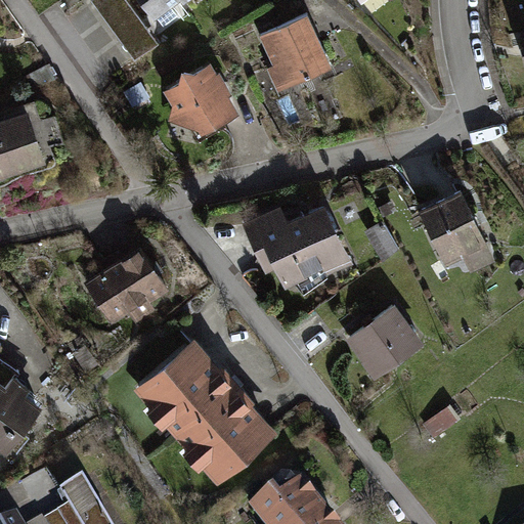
[(127,0),(92,0),(91,1),(132,58),(157,41),(127,0)]
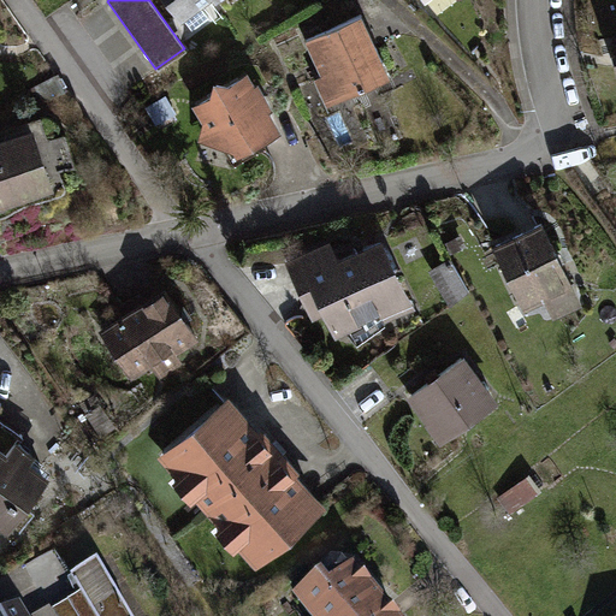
[(214,0),(166,0),(182,23),(214,0)]
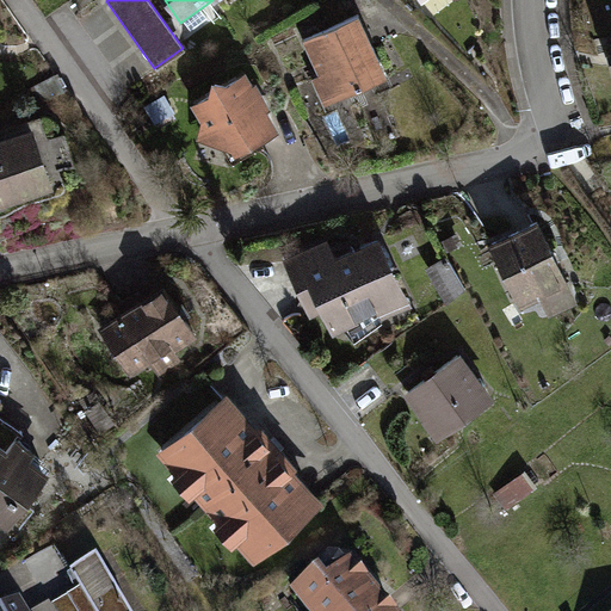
[(359,19),(303,44),(319,79),(313,82),(323,107),(387,79),(359,19)]
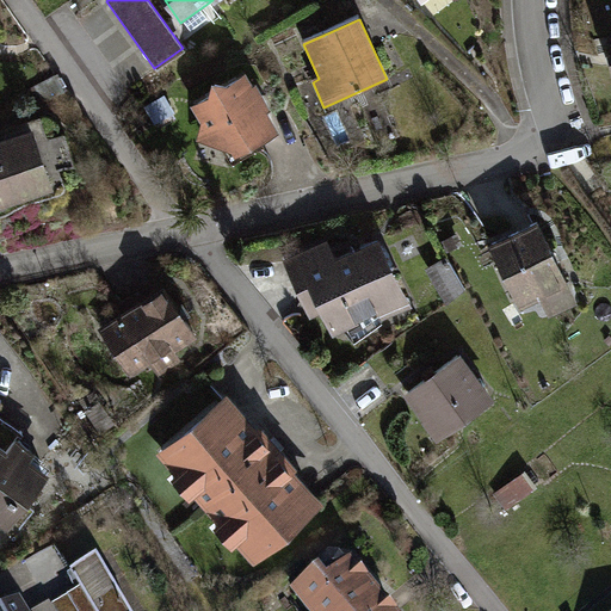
[(196,143),(233,153),(238,160),(282,135),(247,75),(227,87),(213,85),(208,98),(192,107),(201,123),(196,143)]
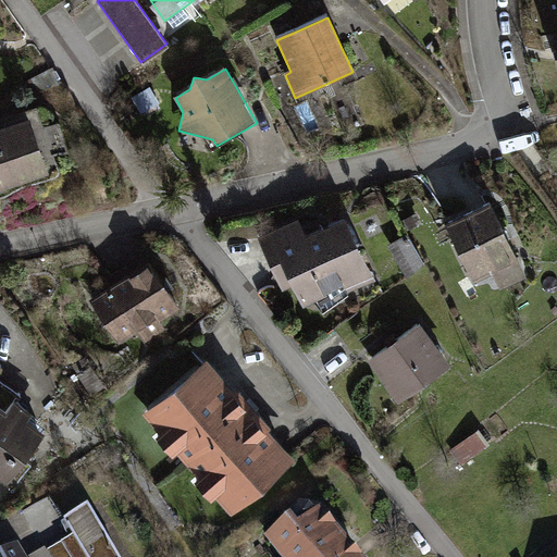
[(160,103),(150,85),(132,95),(141,113),(160,103)]
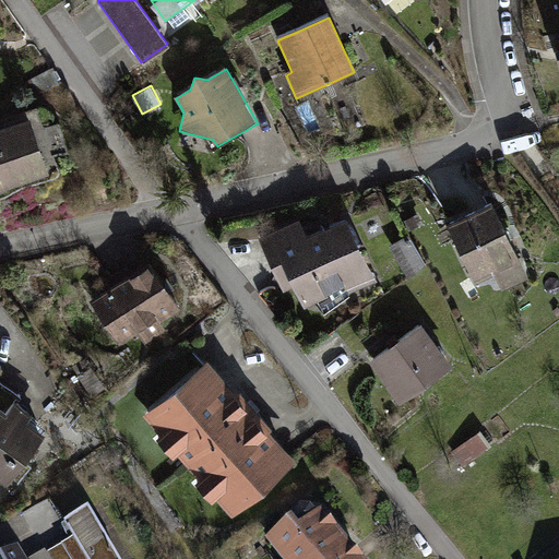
[(0,191),(48,176),(30,120),(0,129),(0,191)]
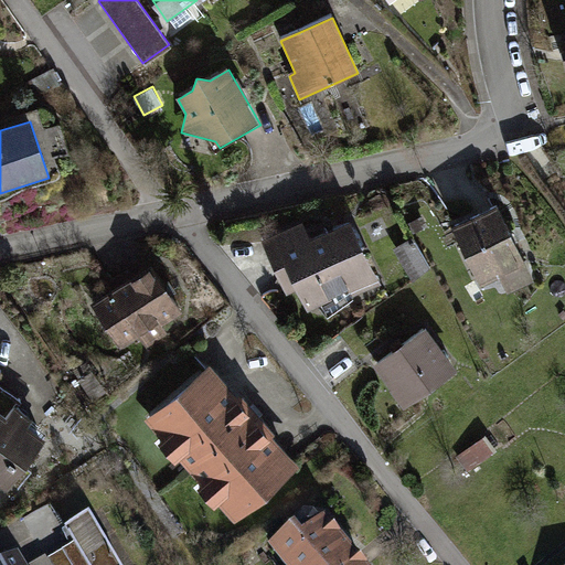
[(496,202),(450,225),(481,284),(498,274),(509,294),(536,279),(496,202)]
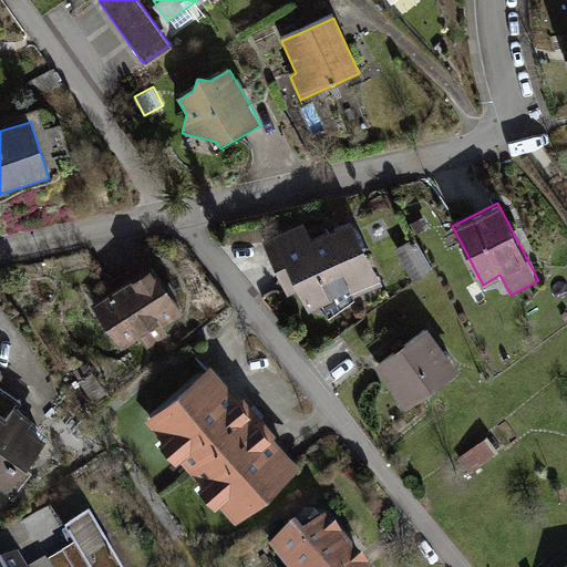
[(303,219),(260,239),(290,302),(302,297),(310,315),(382,281),(353,219),(311,238),(303,219)]
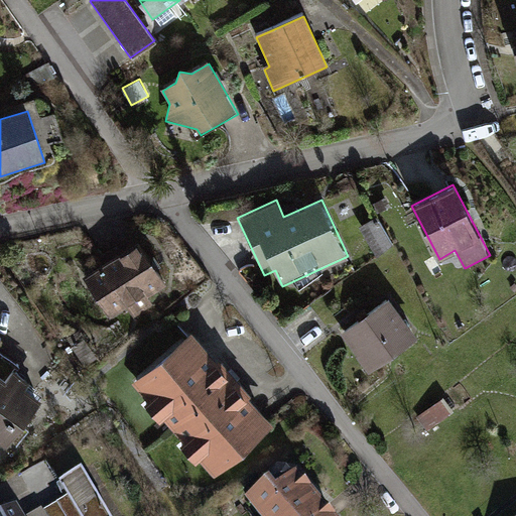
[(379,253),(396,244),(383,218),(365,228),(379,253)]
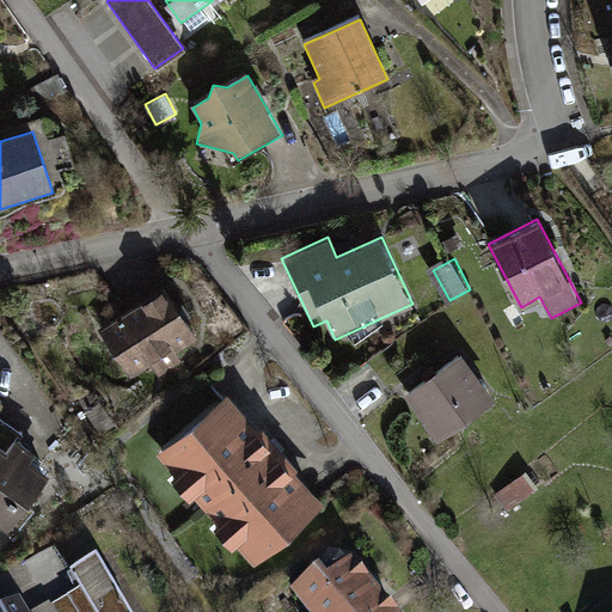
[(144,298),(103,325),(135,373),(157,359),(166,372),(185,359),(179,349),(202,334),(169,283),(163,287),(159,282),(141,294),(144,298)]
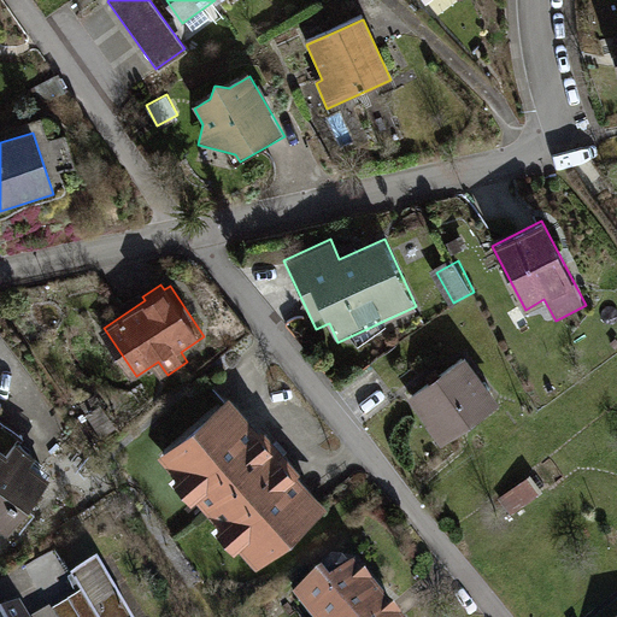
[(463,356),(403,399),(436,445),(497,403),(463,356)]
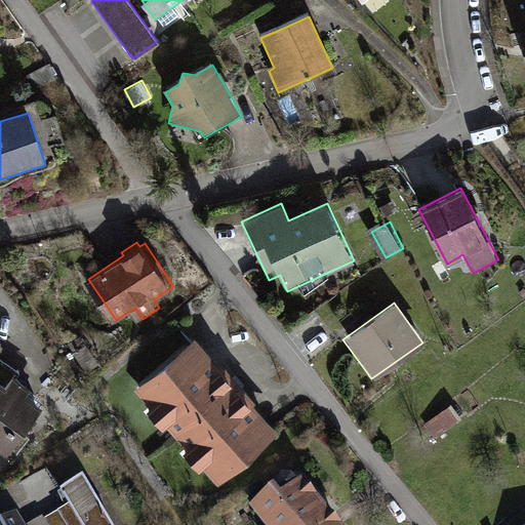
[(200,336),(142,387),(156,403),(148,410),(164,429),(171,422),(193,447),(185,454),(199,472),(207,465),(224,482),(282,431),(200,336)]
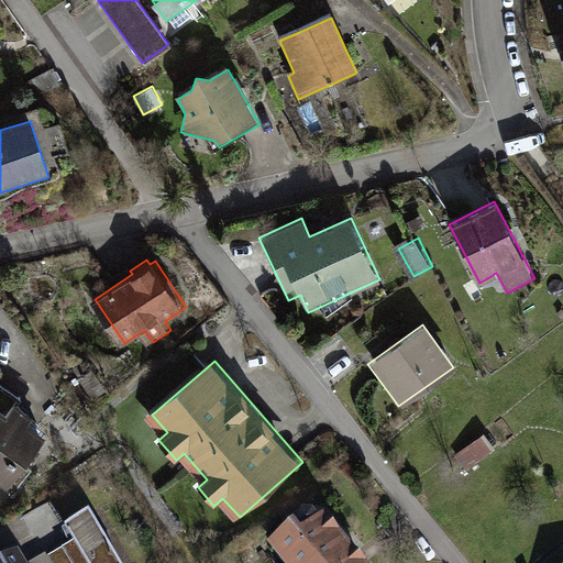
[(0,404),(0,474),(12,484),(51,430),(36,420),(41,415),(20,400),(11,412),(0,404)]
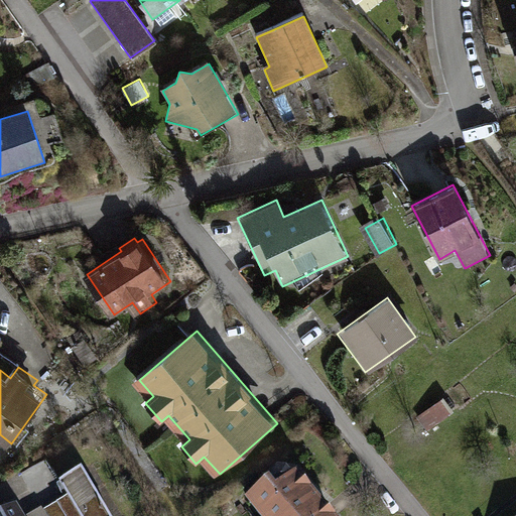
[(105,515),(83,476),(62,488),(69,500),(44,513),(46,515),(105,515)]
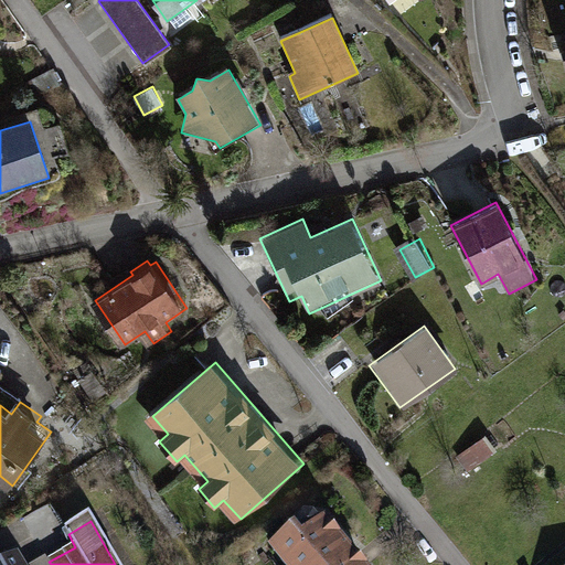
[(362,564),(327,523),(304,542),(296,532),(273,552),(284,564),(362,564)]
